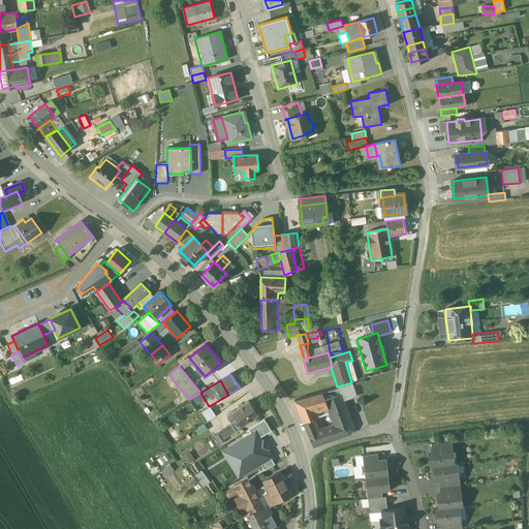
[(351,382),(338,386),(339,389),(343,401),(356,397),(351,382)]
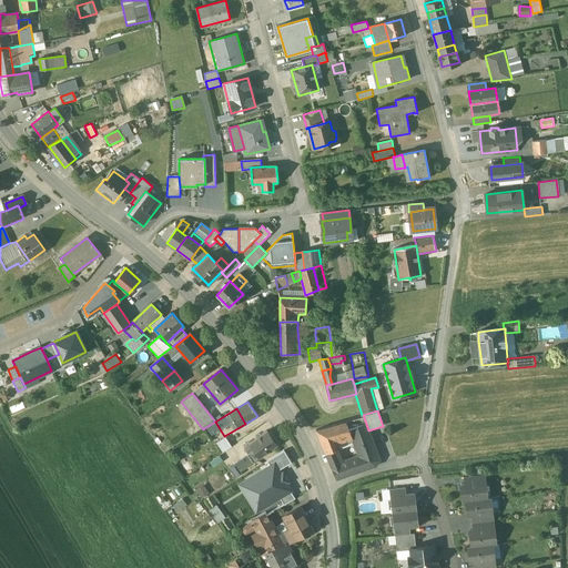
[(364,417),(346,422),(352,437),(359,456),(376,450),(368,430),(364,417)]
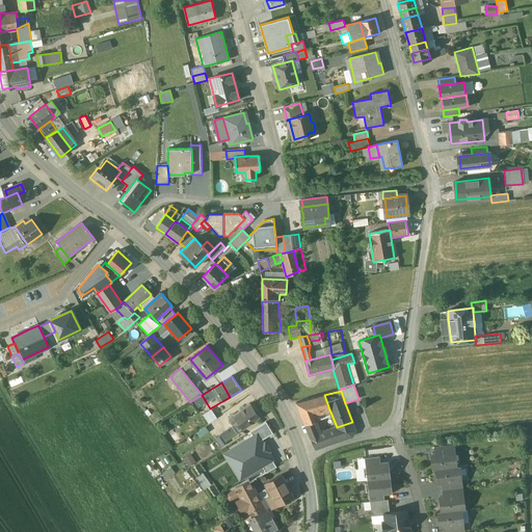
[(202,395),(192,400),(202,415),(210,408),(202,395)]
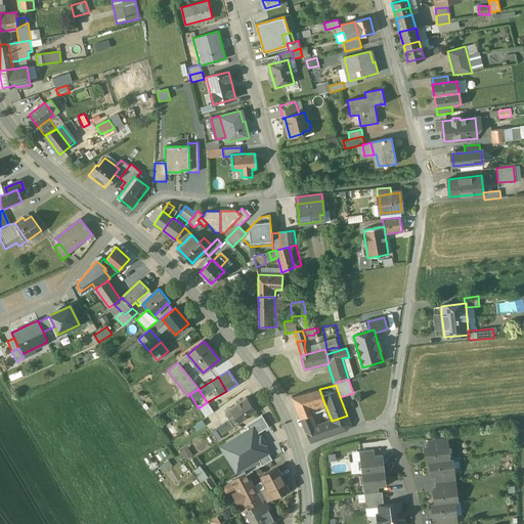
[(319,389),(291,397),(300,419),(301,419),(309,416),(310,416),(307,408),(324,403),(319,389)]
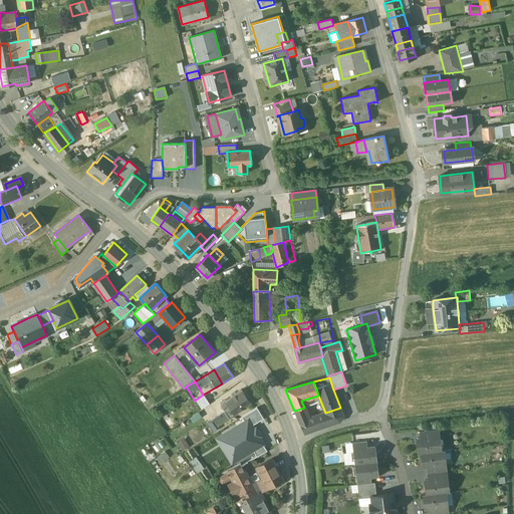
[(242,391),(225,402),(229,408),(234,415),(251,404),(249,401),(250,400),(245,393),(244,393),(242,391)]
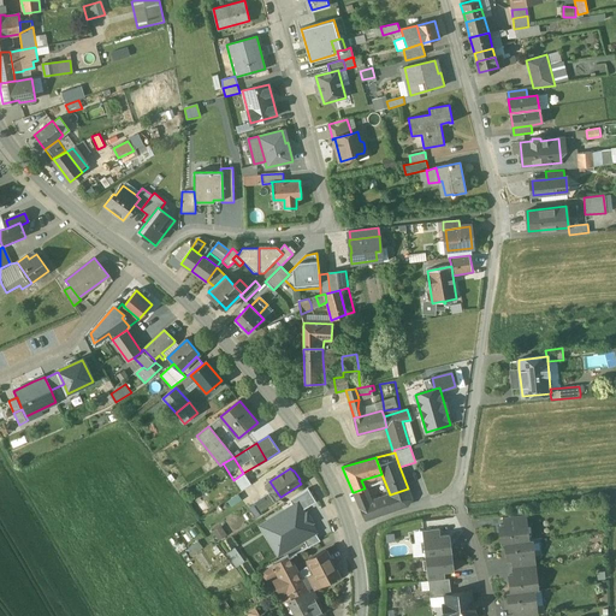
[(242,489),(252,484),(246,473),(236,479),(242,489)]
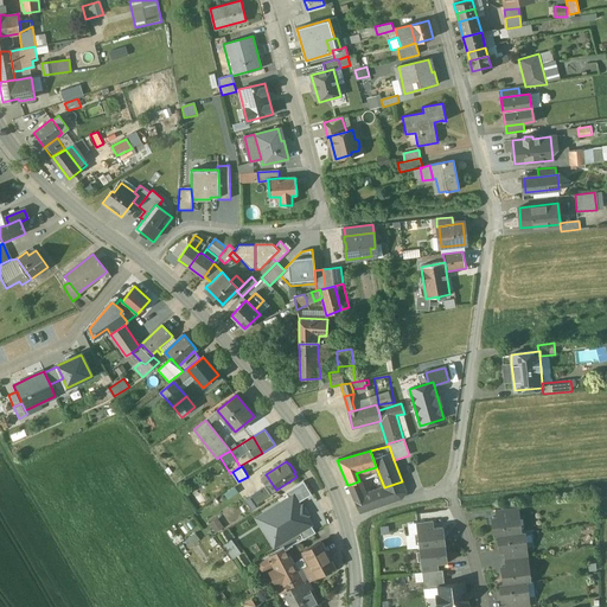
[(276,490),(270,481),(264,485),(270,493),(276,490)]
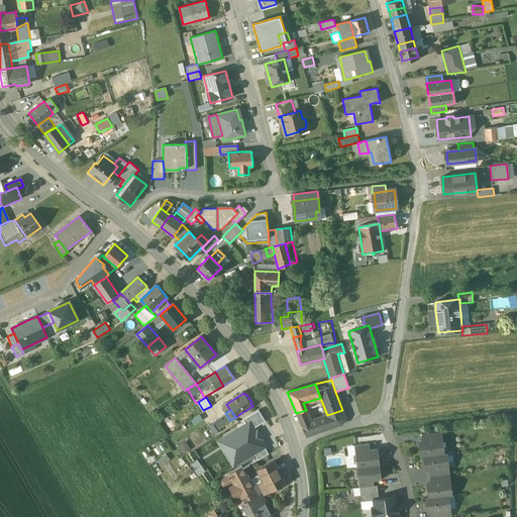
[(257,410),(243,419),(245,423),(249,429),(253,427),(265,420),(257,410)]
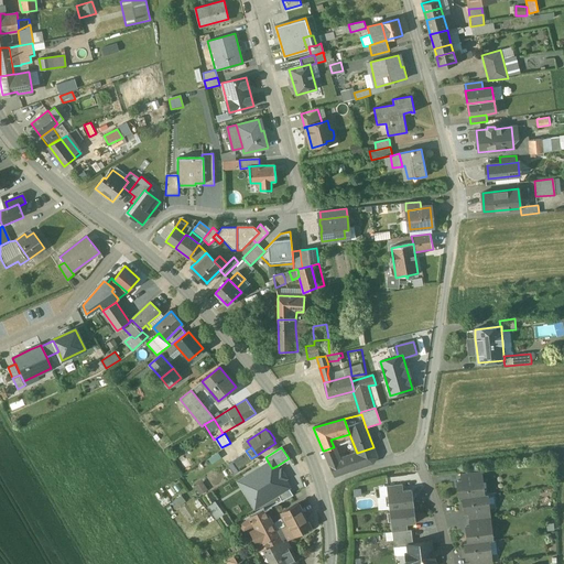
[(357,453),(356,453),(338,461),(333,447),(324,451),(334,476),(372,463),(377,457),(373,447),(357,453)]
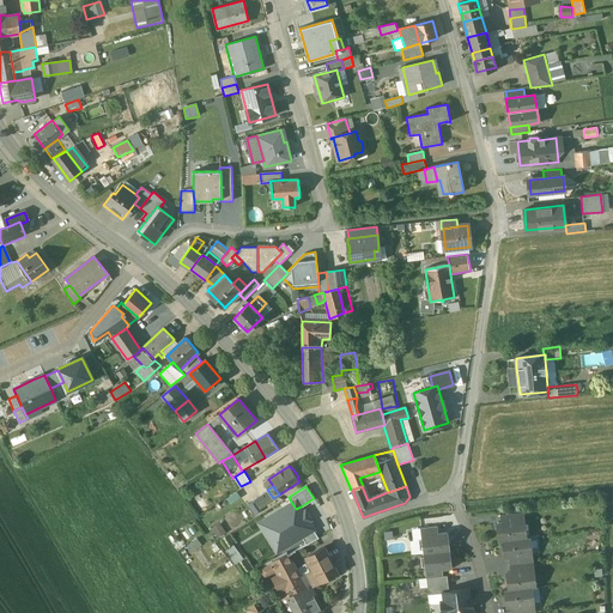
[(267,490),(254,499),(259,508),(273,498),(267,490)]
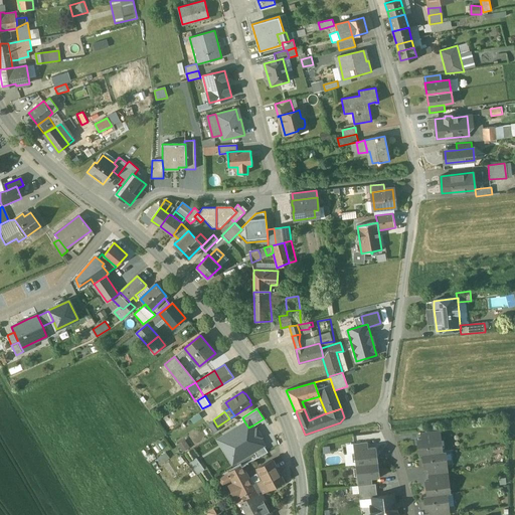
[(248,427),(244,421),(216,439),(232,464),(253,451),(264,445),(264,444),(261,439),(262,438),(255,427),(254,428),(252,425),(248,427)]
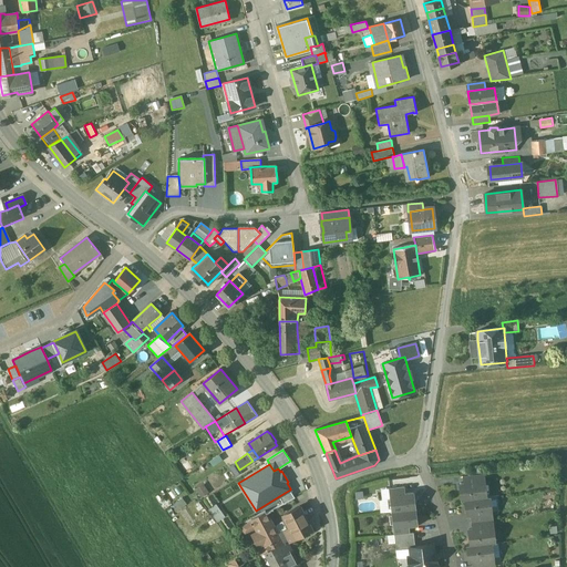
[(483,474),(464,476),(464,484),(484,482),(483,474)]
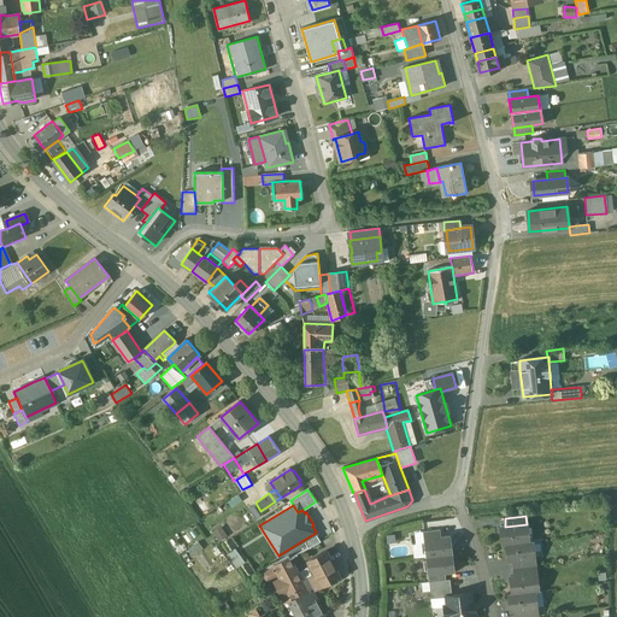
[(505,527),(500,528),(503,545),(506,545),(506,544),(529,541),(527,524),(505,527)]
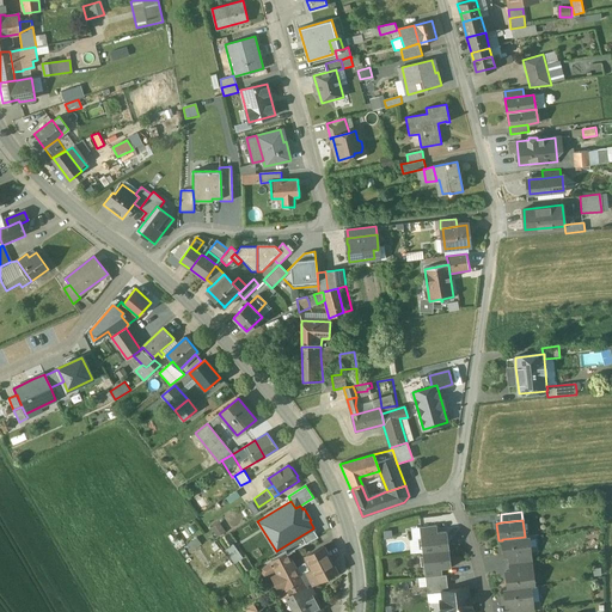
[(218,536),(226,532),(221,522),(213,527),(218,536)]
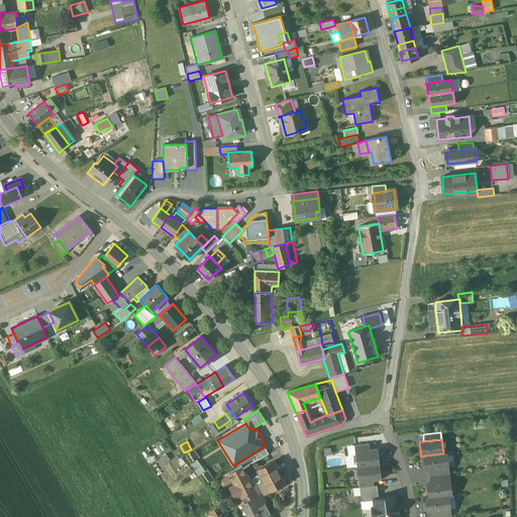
[(259,459),(269,454),(265,446),(254,452),(259,459)]
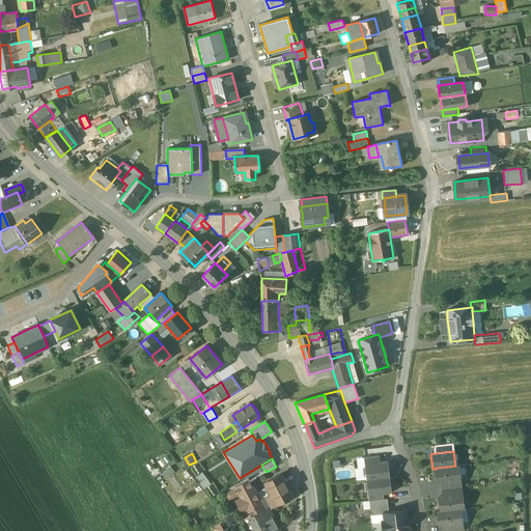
[(380,462),(365,464),(365,468),(363,468),(364,476),(366,476),(366,479),(389,476),(388,462),(380,462)]
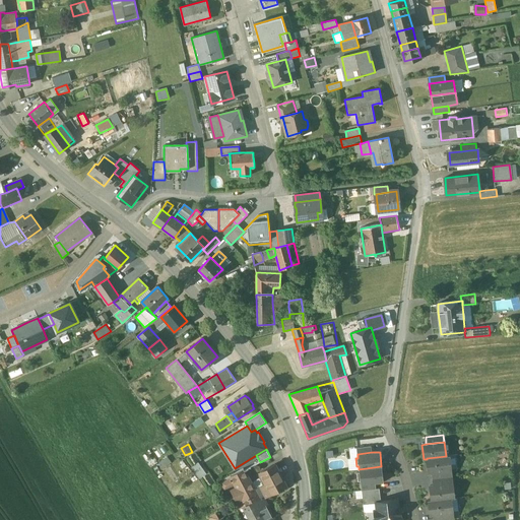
[(446,456),(427,458),(427,459),(428,472),(433,472),(450,470),(449,455),(446,456)]
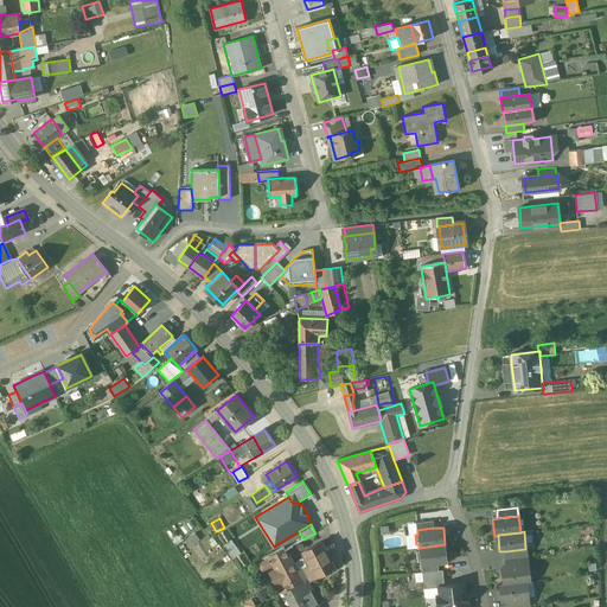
[(234,538),(224,544),(232,558),(241,553),(234,538)]
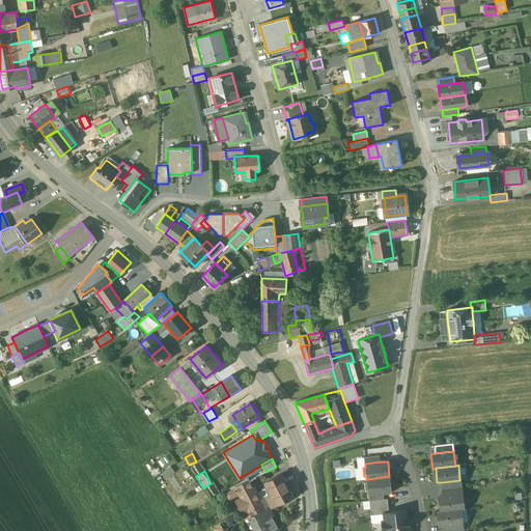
[(281,475),(266,482),(272,494),(266,498),(270,506),(291,495),(281,475)]
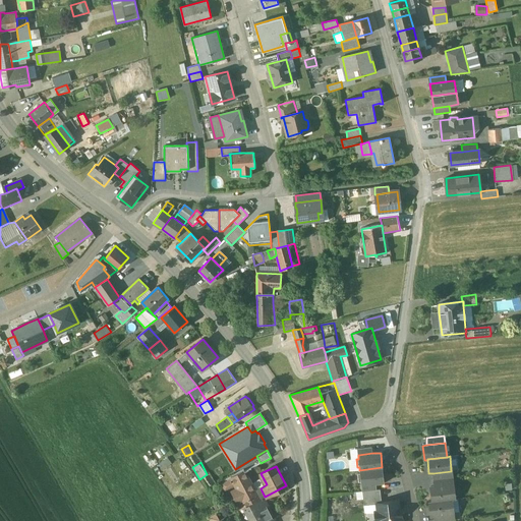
[(382,467),(359,470),(360,473),(357,474),(358,482),(361,481),(361,485),(375,483),(384,482),(382,467)]
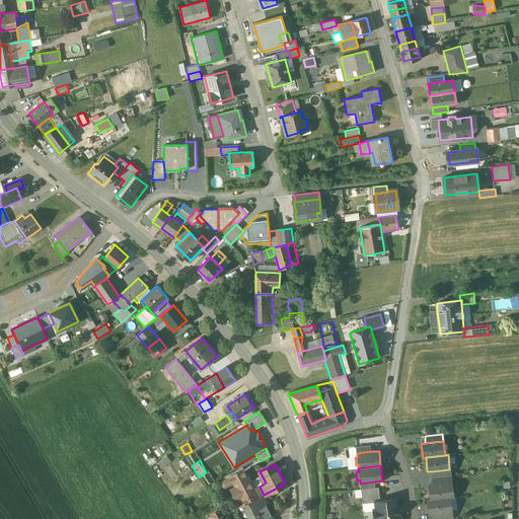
[(243,467),(230,474),(241,495),(253,489),(244,469),(243,467)]
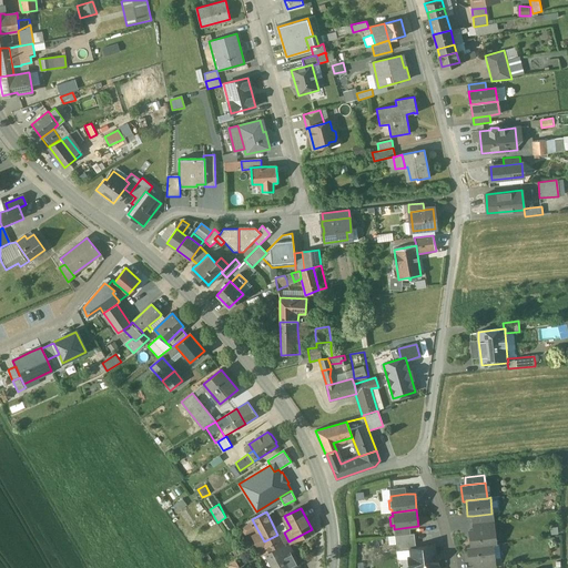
[(492,514),(473,516),(473,523),(493,520),(492,514)]
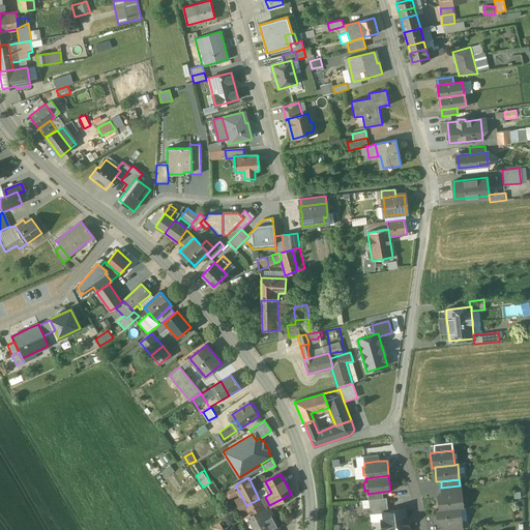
[(460,486),(441,488),(442,495),(461,493),(460,486)]
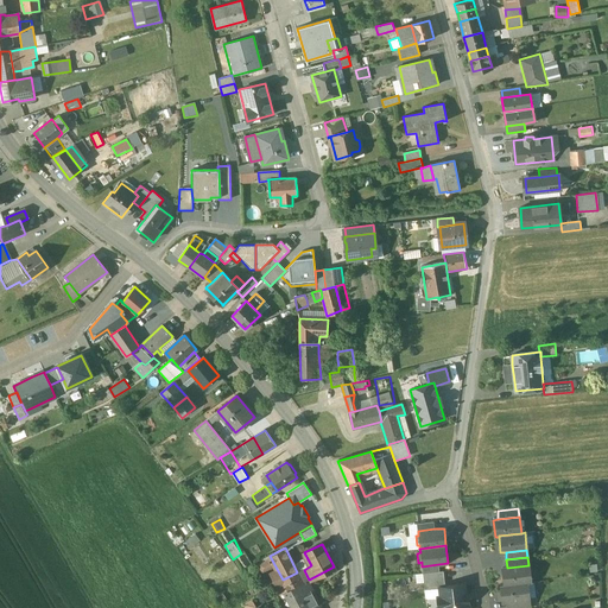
[(507,568),(502,568),(504,584),(527,582),(527,583),(531,582),(529,565),(507,568)]
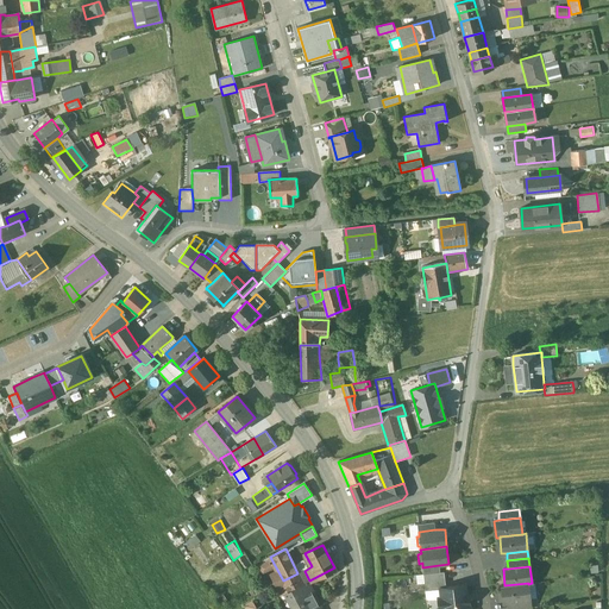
[(309,581),(305,571),(297,573),(303,584),(307,582),(309,581)]
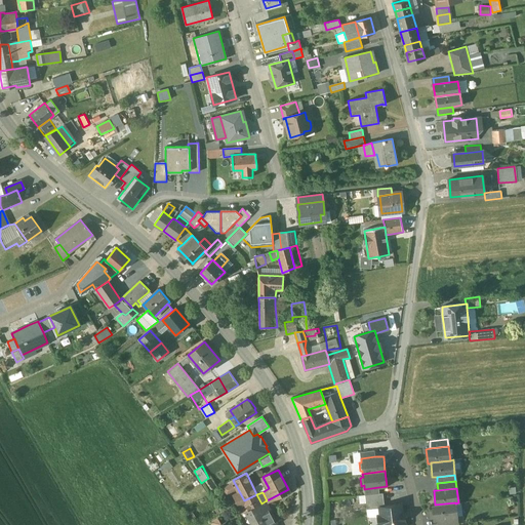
[(379,493),(365,495),(366,510),(379,508),(379,507),(385,507),(382,493),(379,493)]
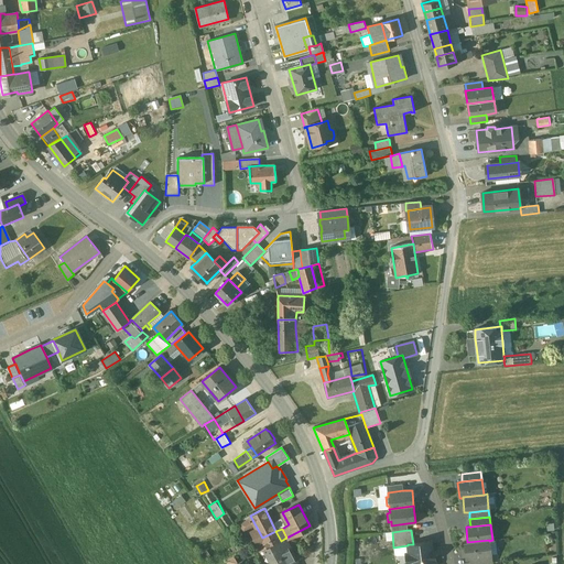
[(275,531),(262,538),(268,548),(281,541),(275,531)]
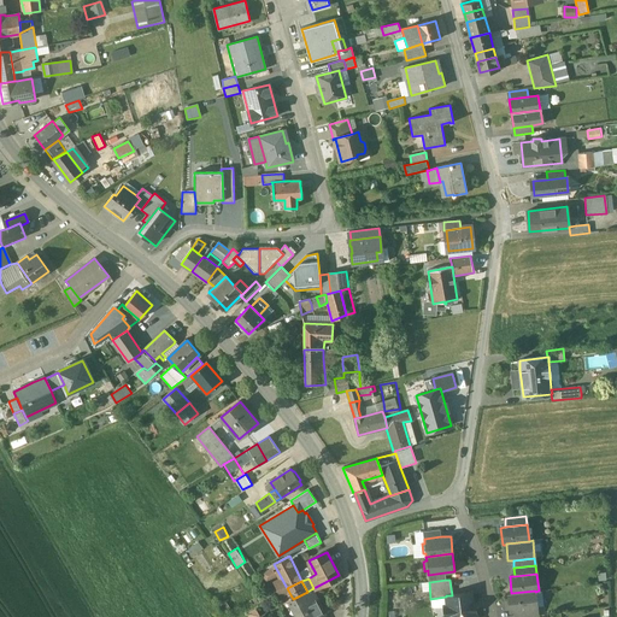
[(293,599),(289,600),(291,603),(294,601),(300,615),(298,616),(317,616),(323,615),(316,600),(313,601),(309,593),(311,592),(311,589),(307,592),(293,599)]
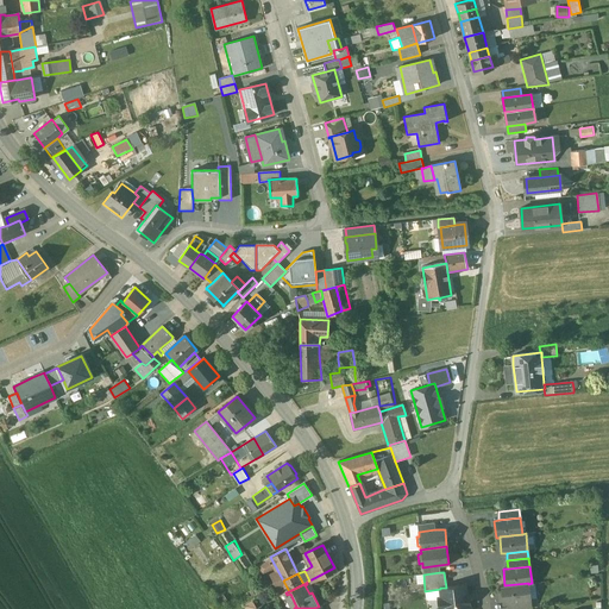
[(528,583),(504,585),(501,585),(503,603),(508,602),(529,600),(528,584),(528,583)]
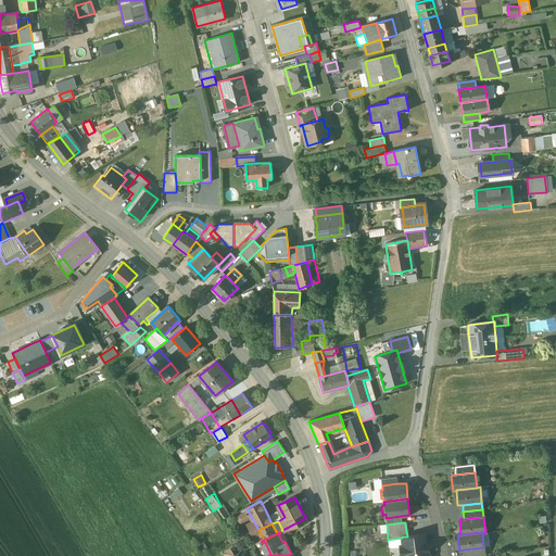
[(407,536),(402,536),(402,538),(403,545),(400,546),(401,555),(404,554),(404,555),(426,555),(426,552),(428,552),(427,543),(426,543),(425,534),(407,536)]
